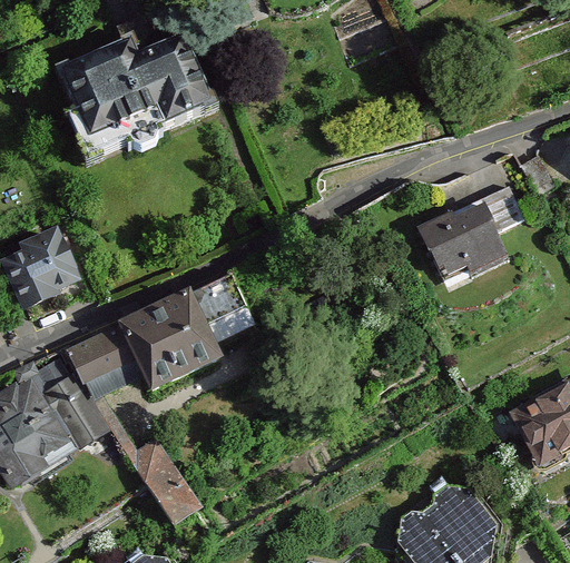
[(56,68),(89,152),(220,101),(195,37),(144,57),(136,36),(56,68)]
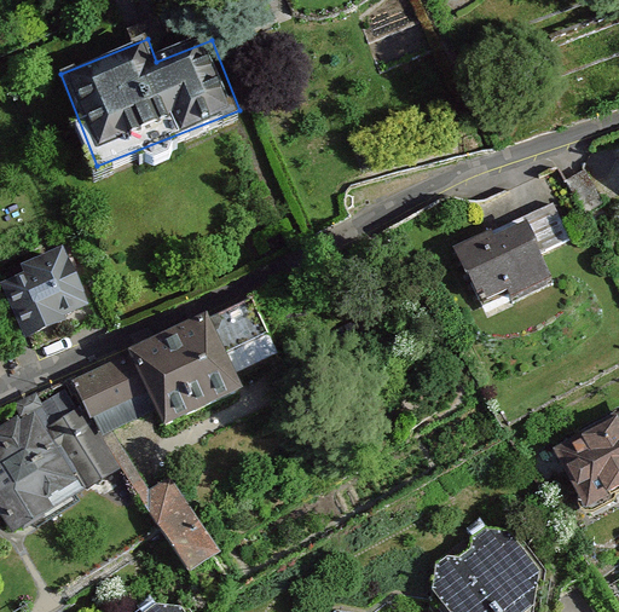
[(490,226),(453,243),(480,299),(509,286),(515,299),(556,281),(527,219),(495,235),(490,226)]
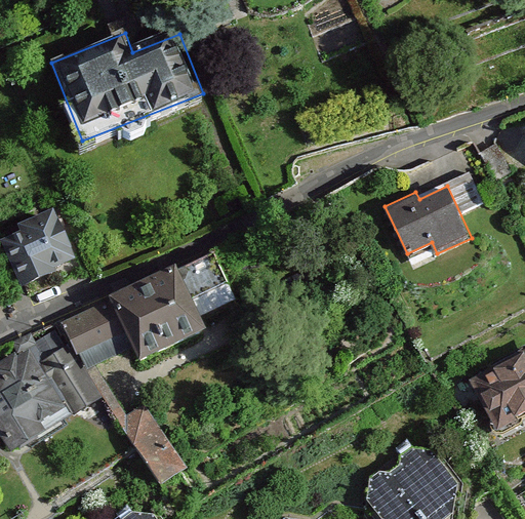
[(52,207),(0,230),(0,233),(23,285),(77,262),(52,207)]
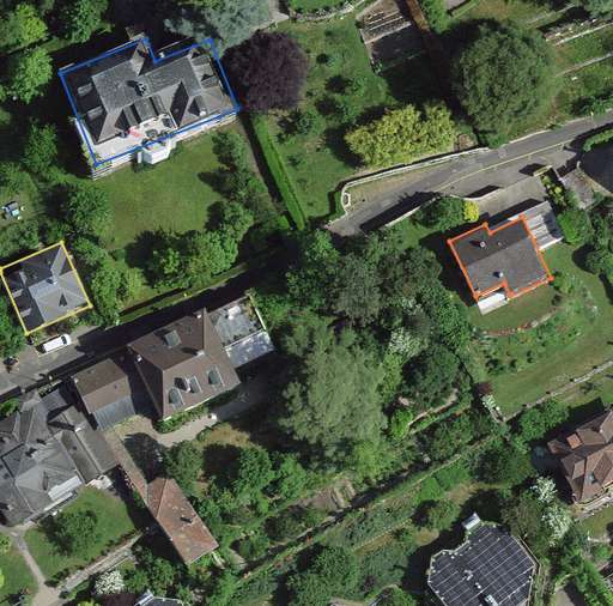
[(254,295),(208,309),(232,368),(273,347),(254,295)]
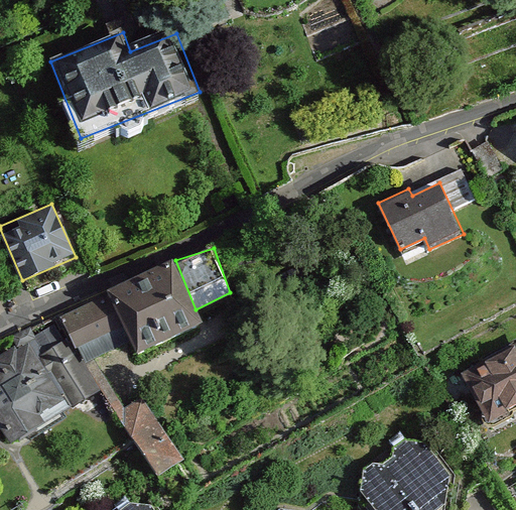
[(175,260),(107,294),(136,356),(201,325),(196,309),(175,260)]
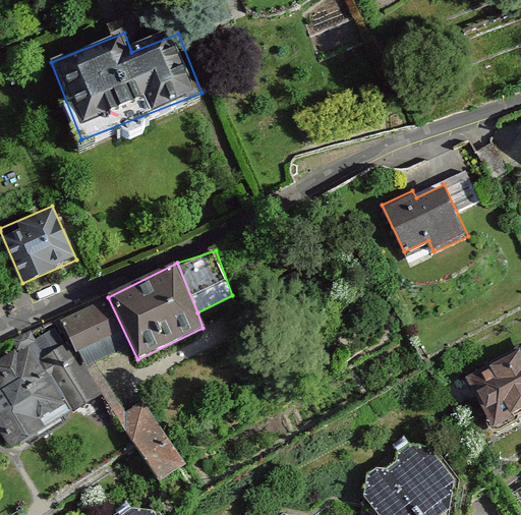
[(108,297),(58,322),(85,363),(129,343),(108,297)]
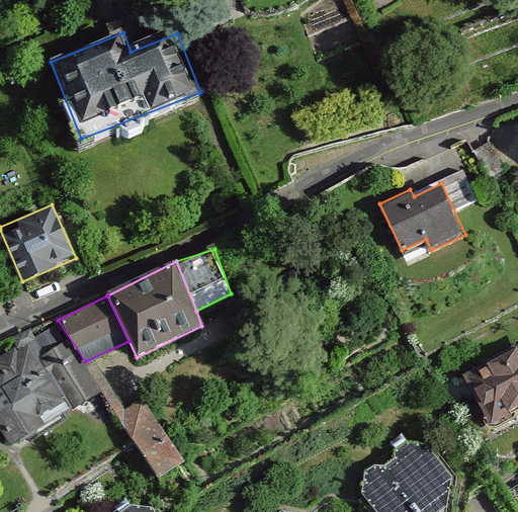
[(58,320),(31,337),(76,405),(102,389),(85,361),(58,320)]
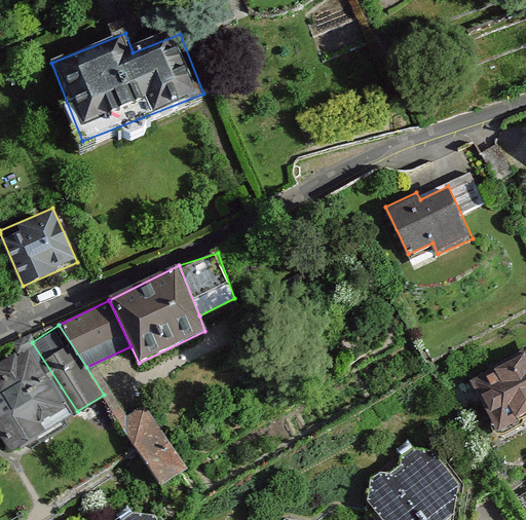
[(29,348),(0,366),(0,431),(13,451),(71,414),(29,348)]
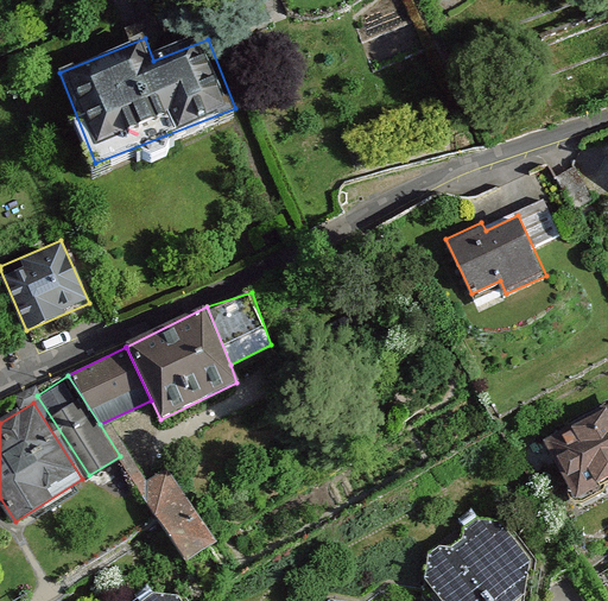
[(607,404),(545,440),(578,500),(607,484),(607,404)]
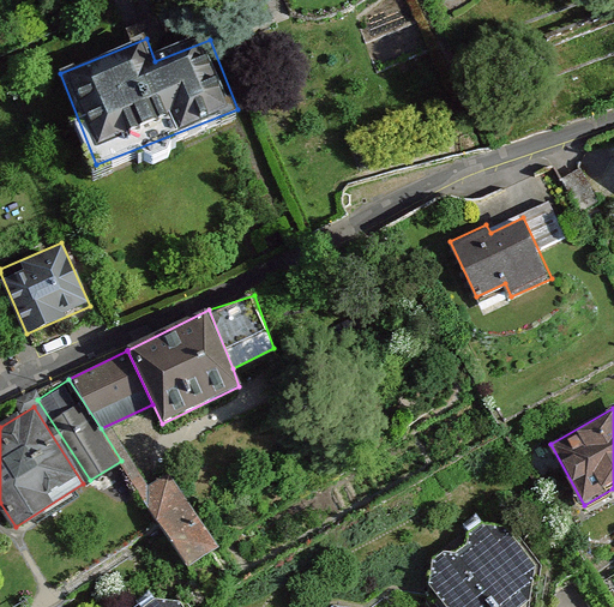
[(432,558),(428,588),(440,606),(528,606),(541,600),(547,564),(515,518),(489,515),(470,527),(470,539),(458,550),(444,548),(432,558)]
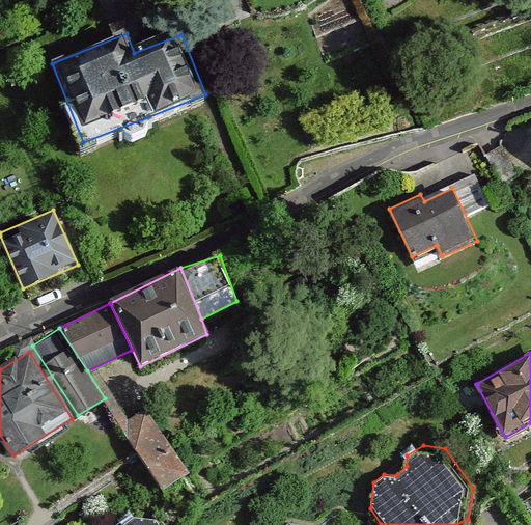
[(167,524),(161,517),(139,513),(123,522),(122,524),(167,524)]
